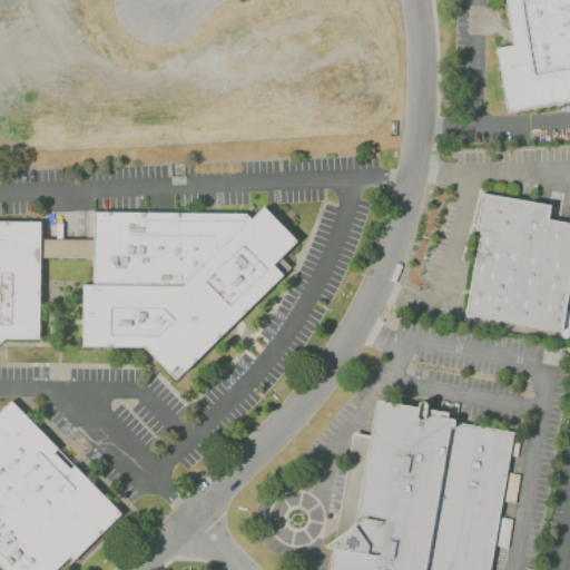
[(505,115),(569,101),(569,0),(503,0),(511,46),(493,49),(505,115)]
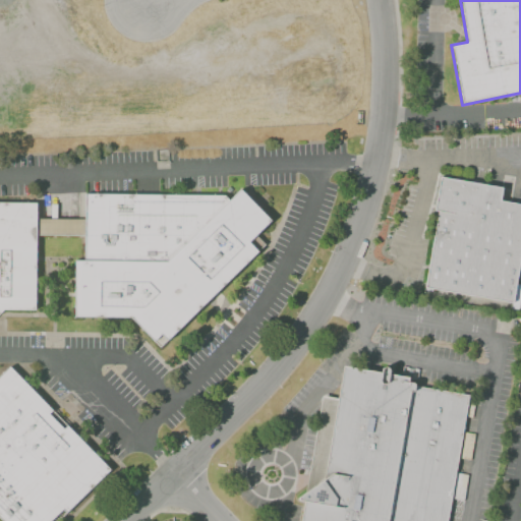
[(424,287),(511,303),(520,245),(520,204),(501,199),(504,187),(439,176),(433,210),(438,212),(424,287)]
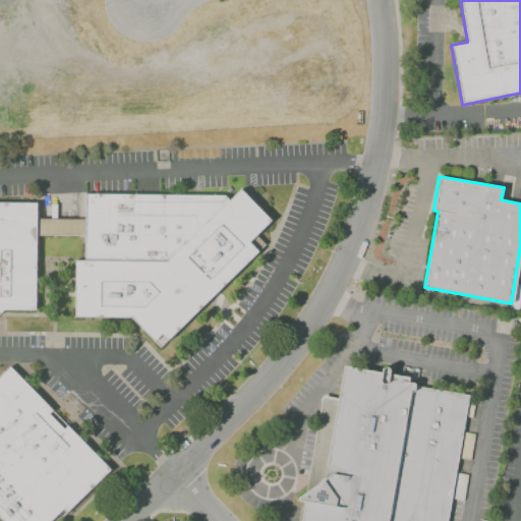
[(84,193),(83,259),(74,261),(73,317),(128,317),(158,347),(264,244),(255,235),(270,220),(238,188),(227,199),(224,195),(84,193)]
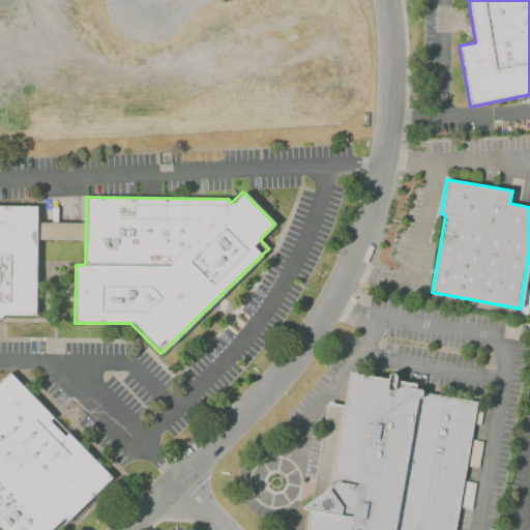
[(0,318),(4,315),(37,314),(37,206),(0,205),(0,318)]
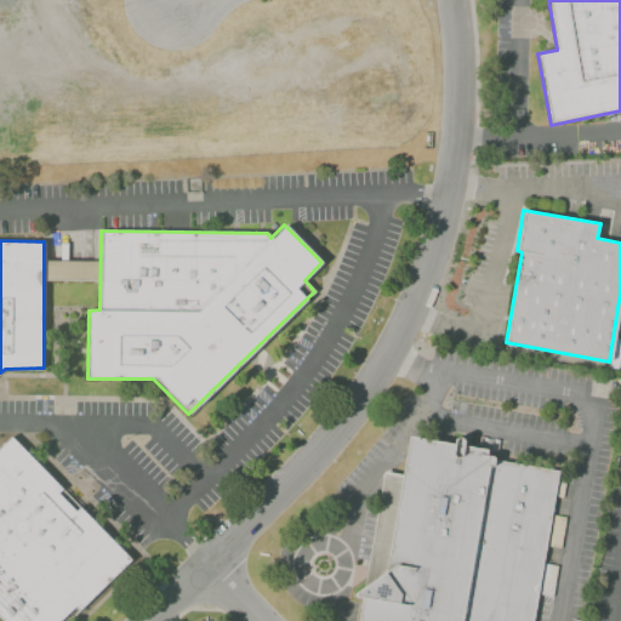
[(100,281),(100,261),(44,261),(44,280),(100,281)]
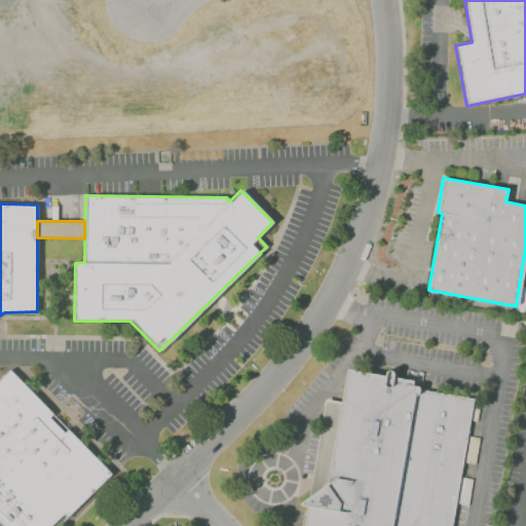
[(0,378),(0,524),(1,525),(57,525),(112,473),(10,369),(0,378)]
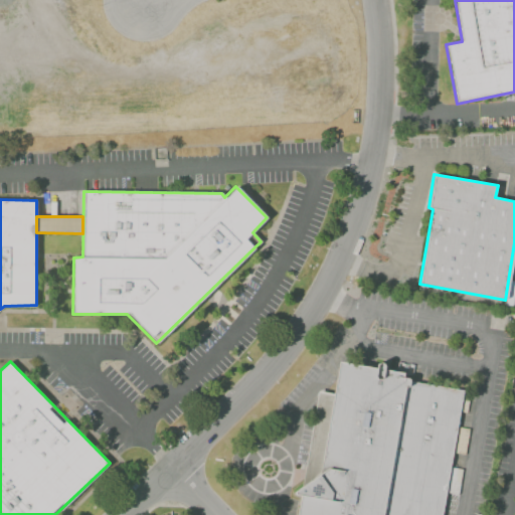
[(296,514),(441,514),(464,391),(409,380),(406,377),(405,373),(383,369),(383,365),(381,363),(377,363),(376,365),(376,367),(375,368),(338,362),(333,394),(317,390),(301,487),(295,491),(294,498),(299,499),(296,514)]
